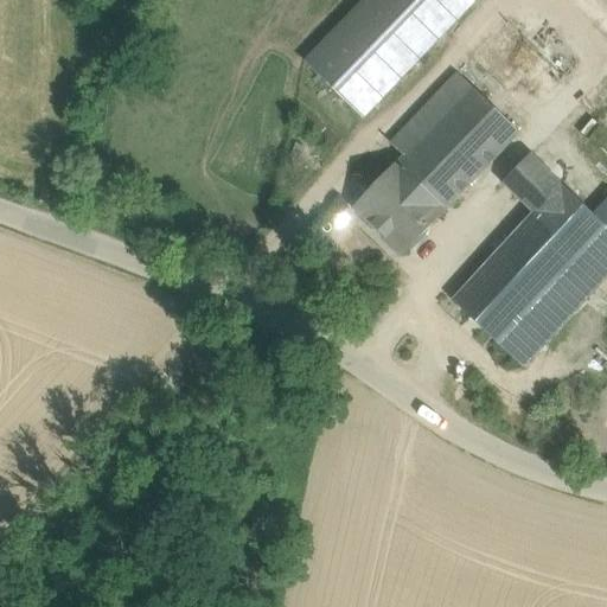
[(474,0),(366,0),(306,63),(363,117),(475,1),(474,0)]
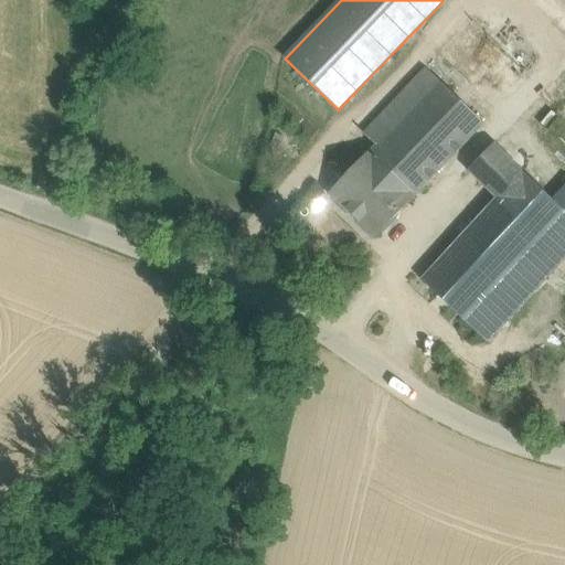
[(483,126),(426,70),(364,135),(377,147),(370,155),(415,198),(483,126)]
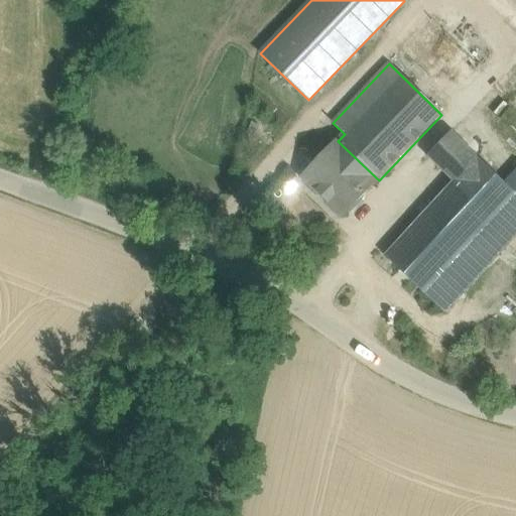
[(478,157),(452,132),(428,156),(455,182),(478,157)]
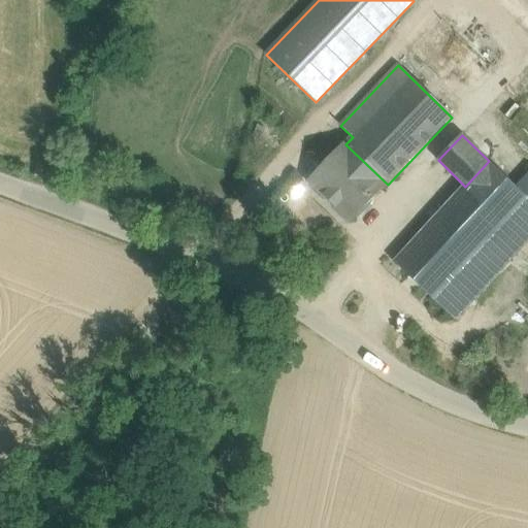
[(388,185),(345,144),(310,182),(352,222),(388,185)]
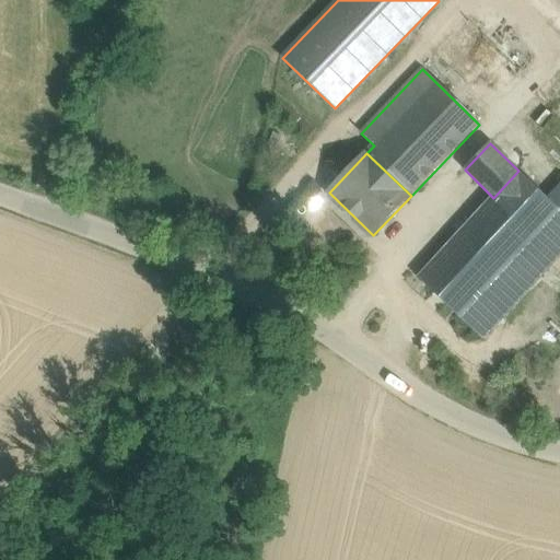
[(493,198),(419,279),(461,319),(518,257),(559,210),(549,200),(518,171),(493,198)]
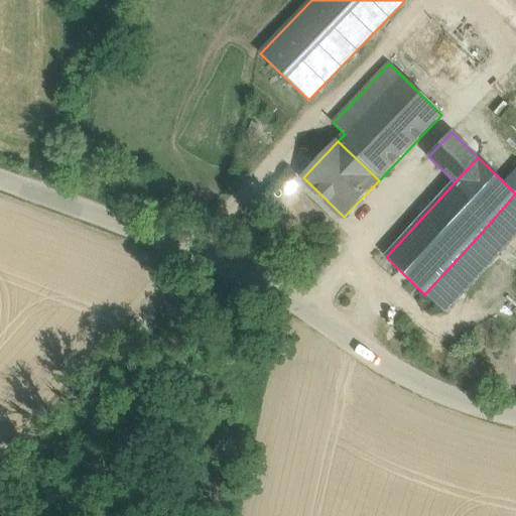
[(515,194),(478,237),(498,256),(515,236),(515,173),(506,184),(515,194)]
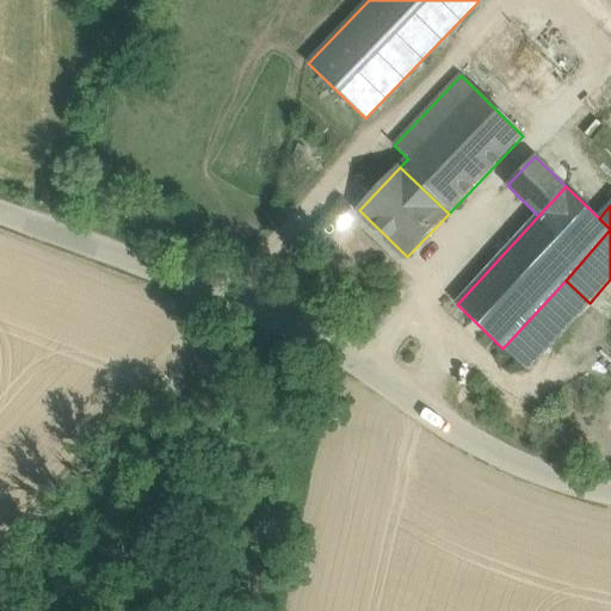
[(566,281),(503,349),(528,371),(590,303),(566,281)]
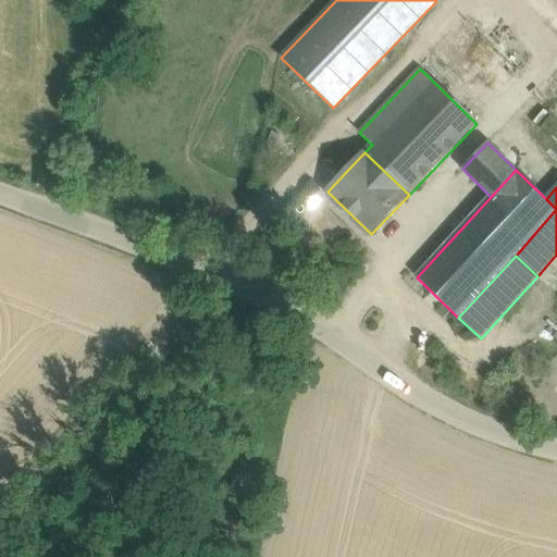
All buildings are outlined.
